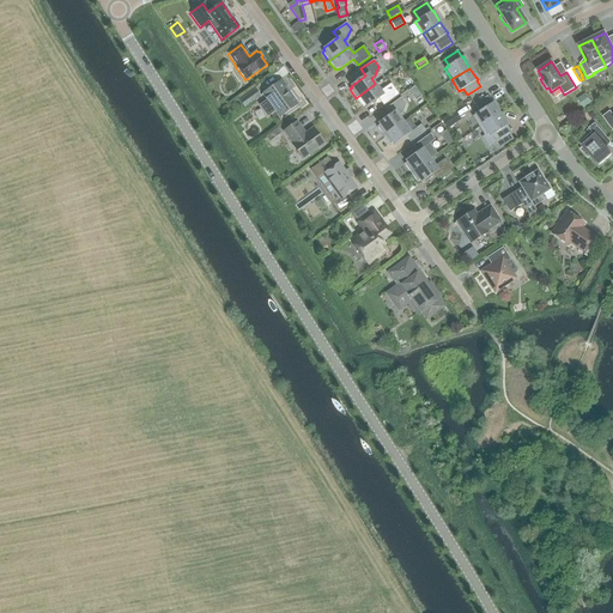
[(263,93),(267,99),(259,105),(267,116),(275,110),(280,116),(296,104),(284,87),(285,86),(281,80),(263,93)]
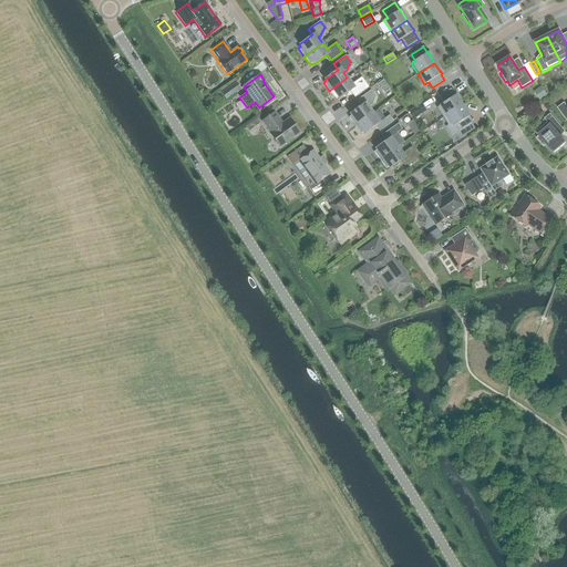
[(347,78),(329,91),(336,100),(338,98),(339,100),(352,90),(357,95),(369,88),(361,76),(351,84),(347,78)]
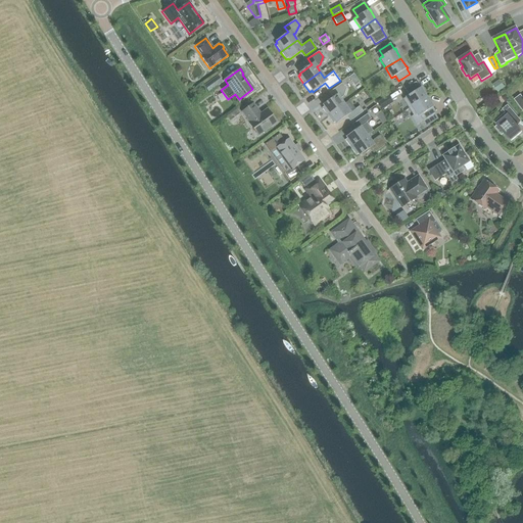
[(218,76),(203,86),(208,92),(222,82),(218,76)]
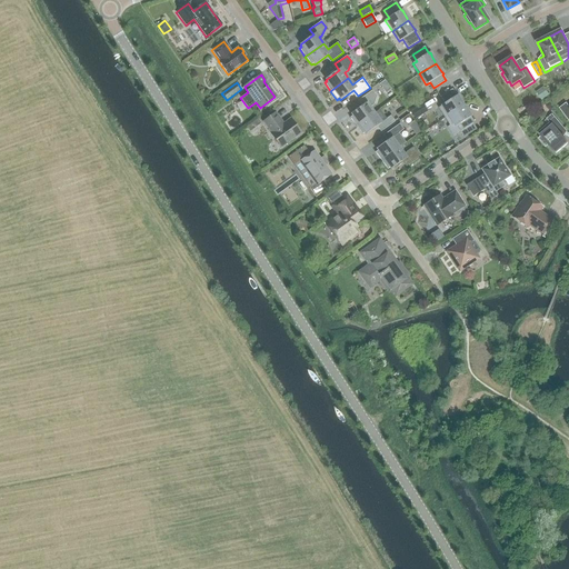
[(536,92),(541,101),(548,96),(542,88),(536,92)]
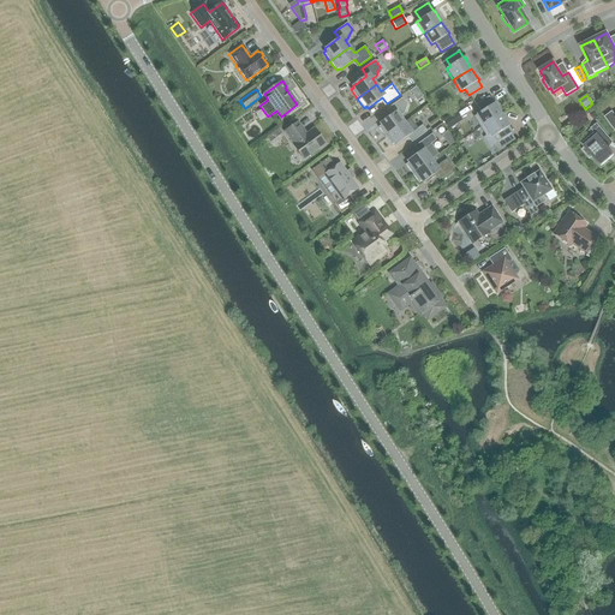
[(473,117),(481,127),(501,114),(496,106),(495,103),(493,103),(488,96),(476,105),(481,112),(473,117)]
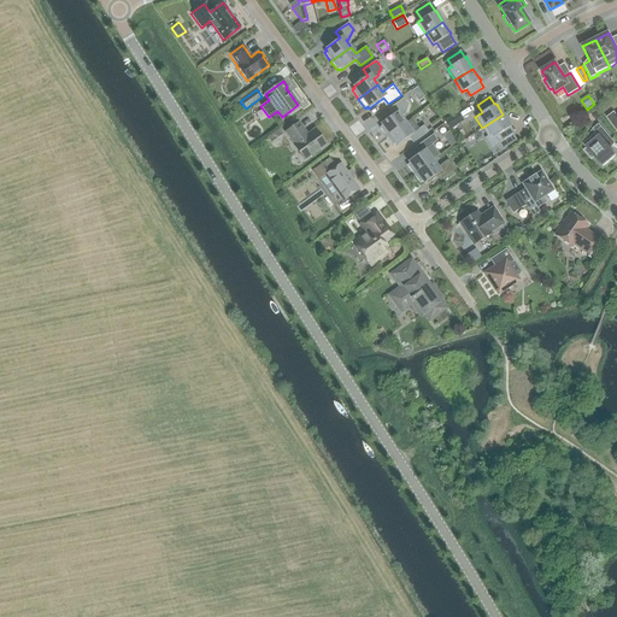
[(378,128),(386,136),(405,122),(401,117),(405,113),(407,104),(404,98),(391,107),(395,113),(380,124),(381,125),(378,128)]
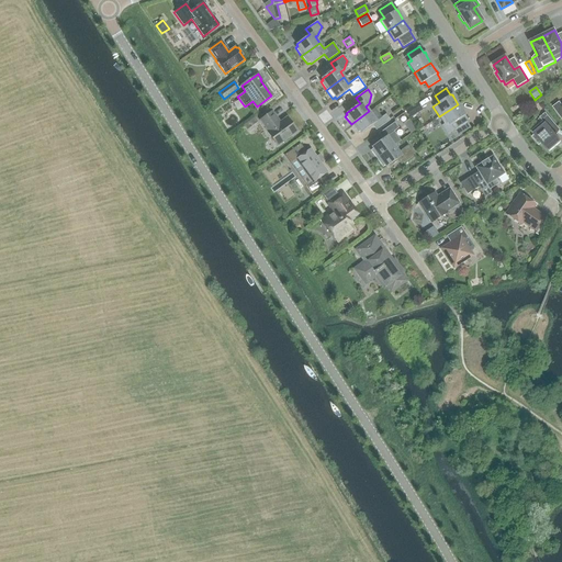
[(409,119),(422,110),(416,102),(404,111),(409,119)]
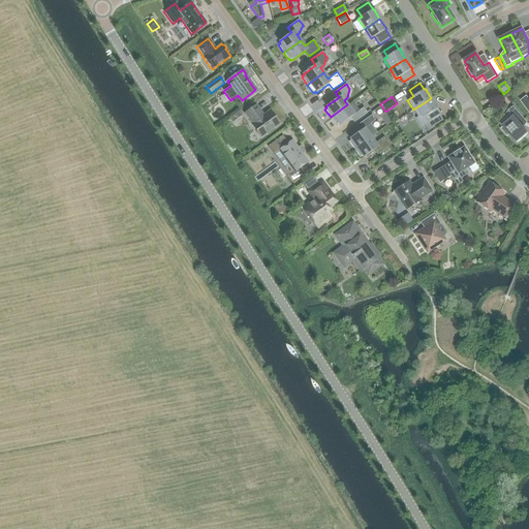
[(528,99),(526,96),(520,100),(528,113),(528,99)]
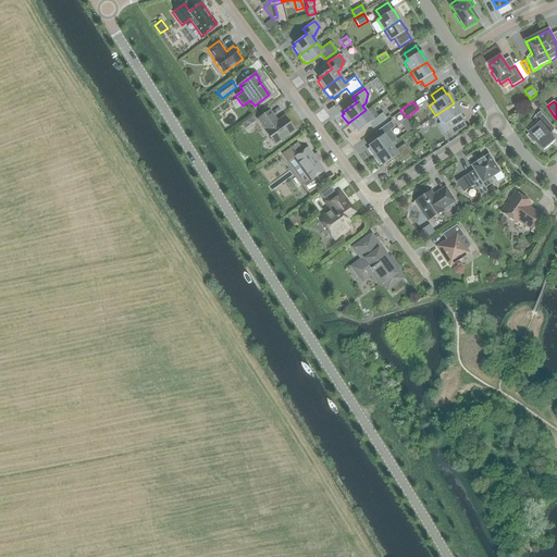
[(459,111),(454,103),(435,115),(441,123),(437,124),(443,133),(463,120),(460,114),(461,113),(459,111)]
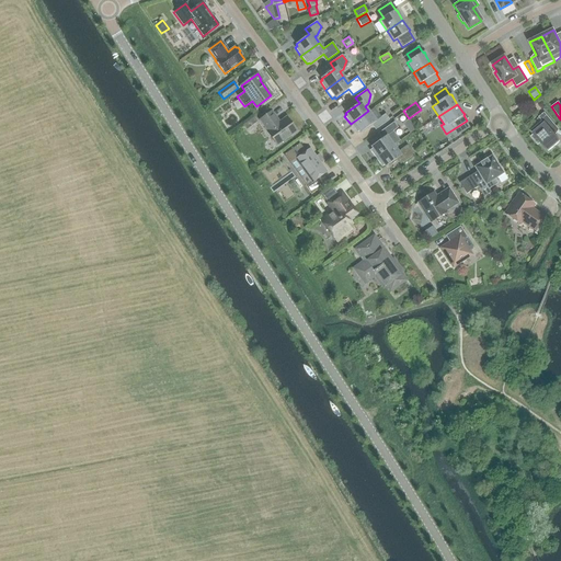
[(368,111),(351,124),(356,133),(358,130),(359,133),(374,123),(378,128),(389,119),(385,114),(376,121),(368,111)]
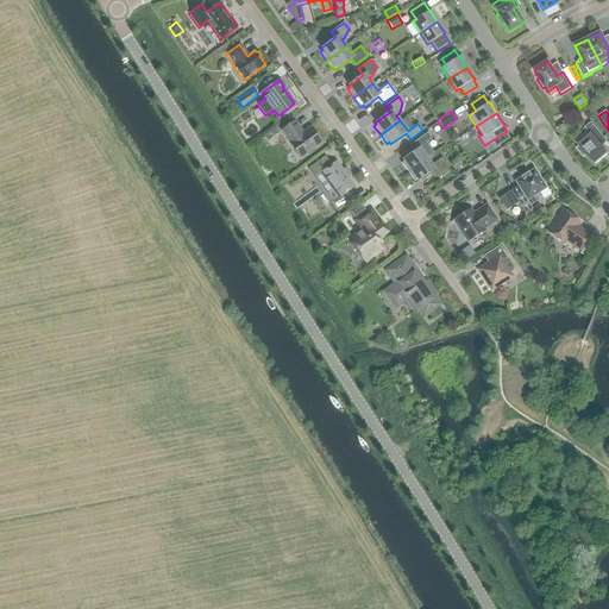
[(321,143),(311,127),(303,132),(295,121),(282,131),(290,142),(289,143),(300,158),(321,143)]
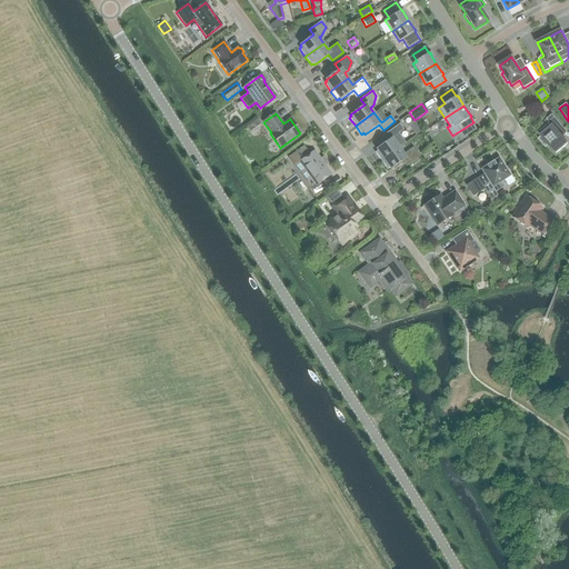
[(556,155),(568,143),(559,133),(565,129),(552,115),(546,119),(549,122),(538,132),(541,137),(539,139),(546,147),(548,145),(556,155)]
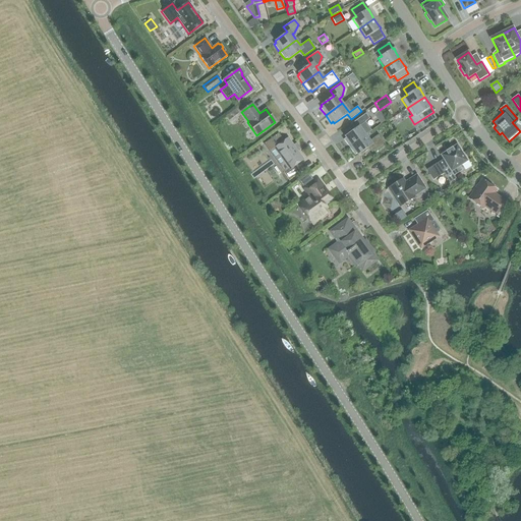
[(343,139),(349,148),(365,135),(359,126),(369,119),(365,113),(353,122),(357,127),(344,136),(345,138),(343,139)]
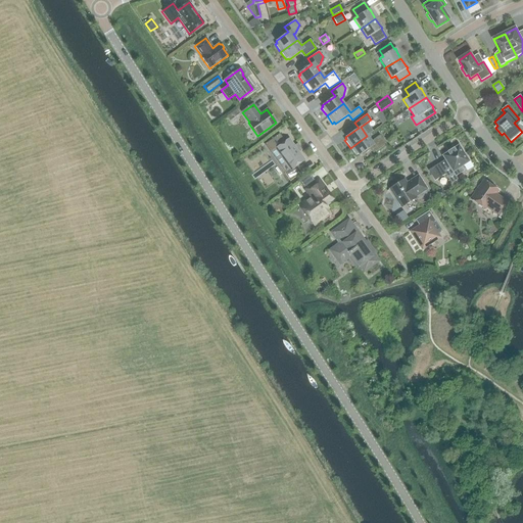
[(367,136),(350,148),(355,155),(358,154),(359,155),(372,146),(375,151),(386,144),(380,135),(371,141),(367,136)]
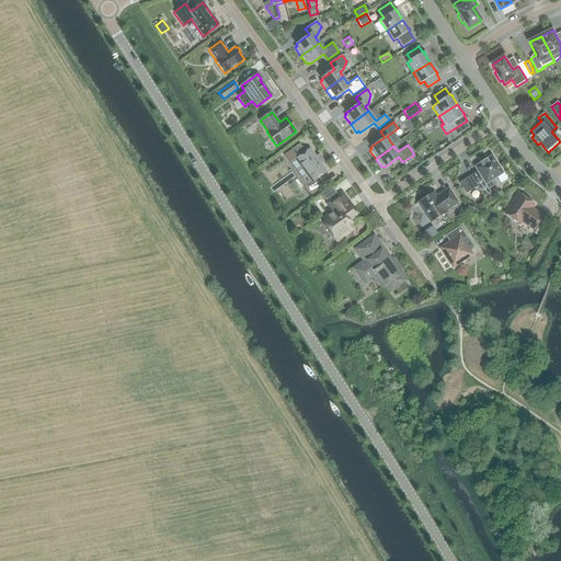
[(289,163),(306,186),(311,194),(322,185),(318,179),(327,172),(309,149),(289,163)]
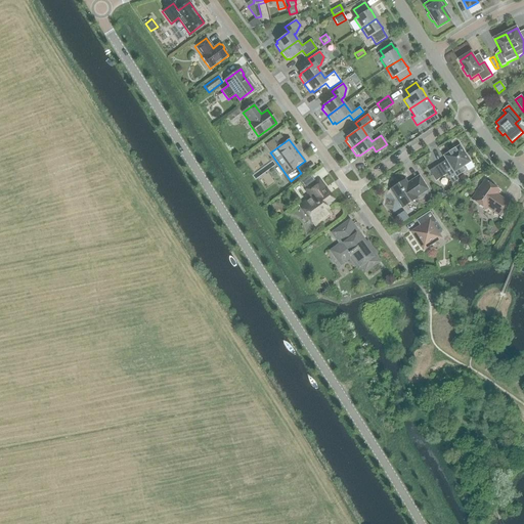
[(457,180),(455,176),(464,172),(461,168),(471,162),(460,144),(442,156),(447,165),(442,168),(439,164),(429,171),(435,181),(446,174),(451,183),(457,180)]
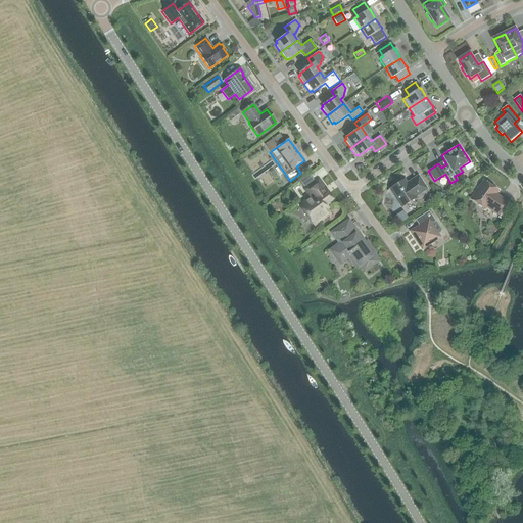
[(310,175),(299,182),(303,188),(314,181),(310,175)]
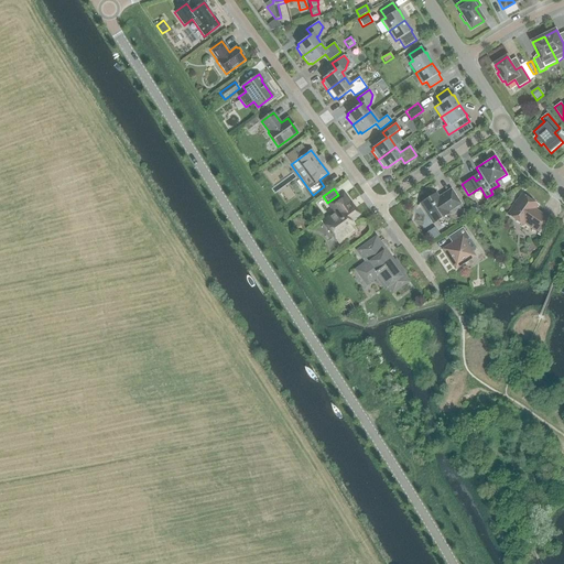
[(420,204),(432,224),(448,214),(447,213),(459,204),(451,190),(438,197),(435,194),(420,204)]
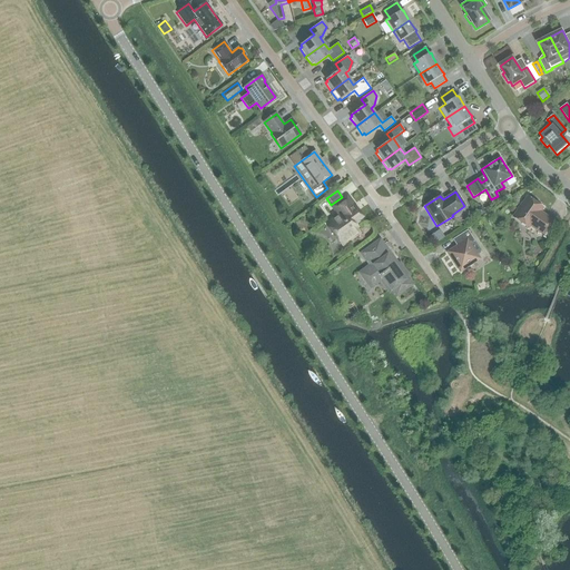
[(337,214),(328,220),(325,224),(330,231),(331,229),(341,244),(357,232),(353,224),(361,218),(355,212),(357,210),(347,196),(332,207),(337,214)]
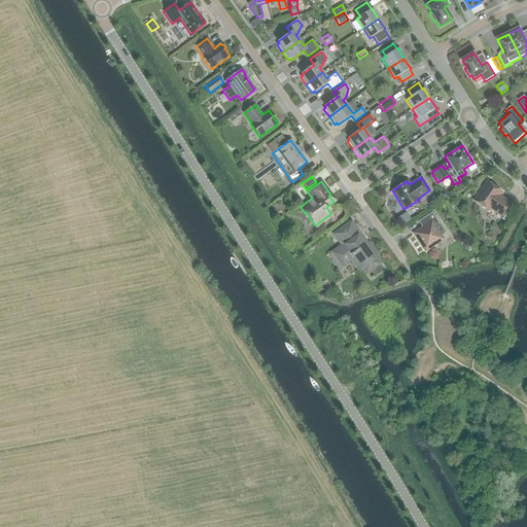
[(499,196),(501,192),(487,182),(473,201),(488,211),(489,209),(501,217),(511,204),(499,196)]
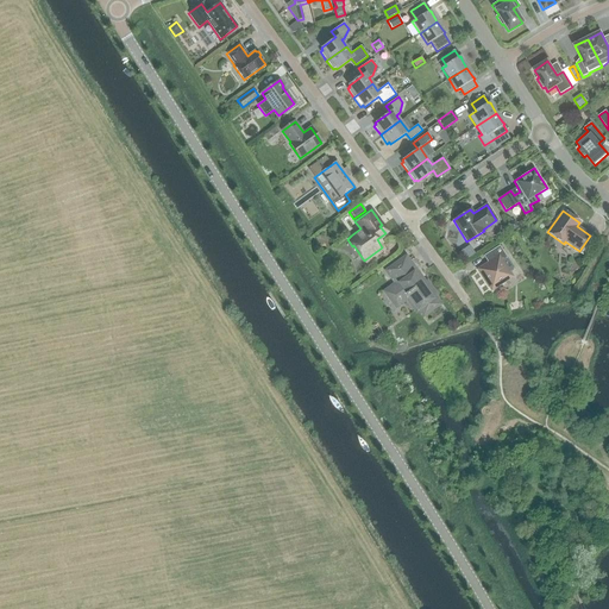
[(477,269),(491,290),(508,280),(509,272),(502,261),(507,257),(498,246),(487,253),(491,261),(477,269)]
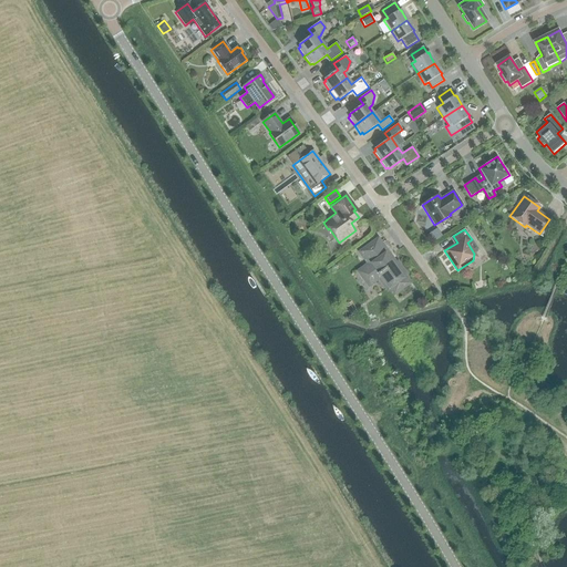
[(395,291),(408,282),(403,276),(405,275),(395,263),(393,264),(387,254),(385,255),(377,241),(379,240),(379,239),(359,254),(360,254),(361,253),(368,261),(369,260),(372,264),(362,271),(370,281),(378,276),(383,282),(384,281),(389,288),(391,286),(395,291)]
